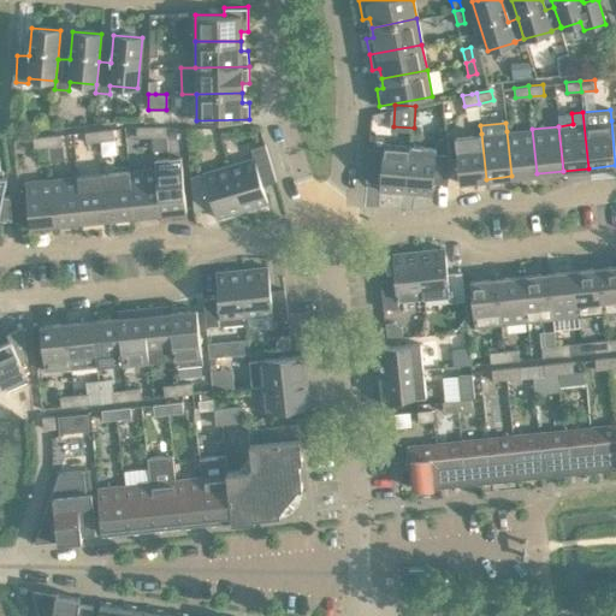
[(152,138),(150,128),(136,128),(136,138),(150,138),(152,138)]
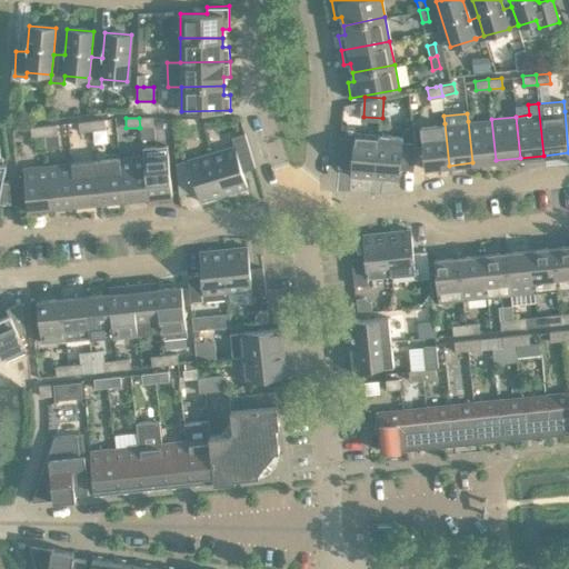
[(140,128),(139,128),(140,138),(152,137),(152,118),(139,118),(140,128)]
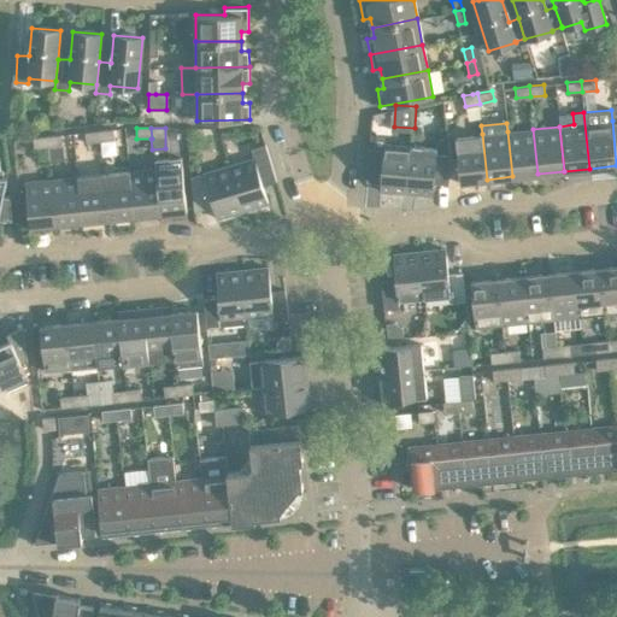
[(99,130),(100,141),(115,140),(113,129),(99,130)]
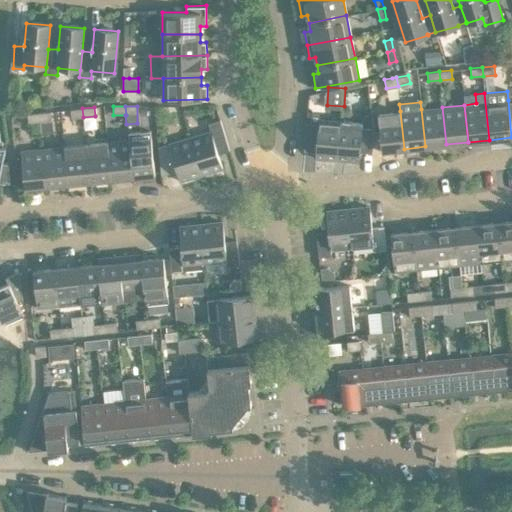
[(442,107),(421,109),(425,146),(446,144),(442,107)]
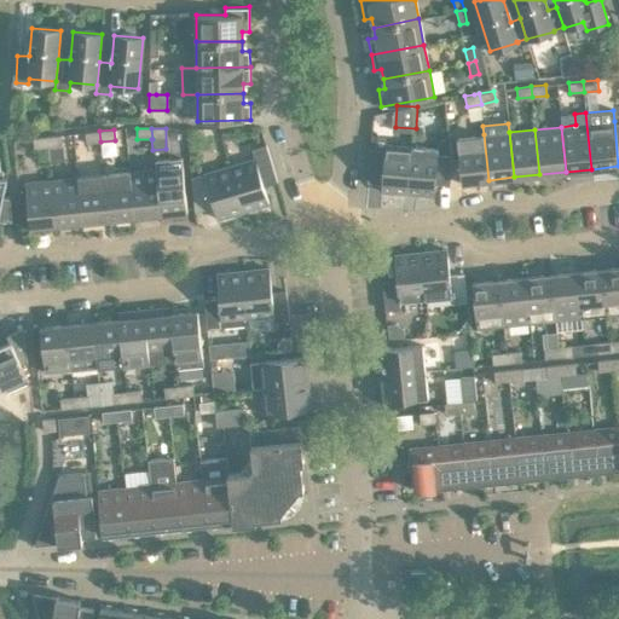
[(100,142),(99,131),(85,132),(86,143),(100,142)]
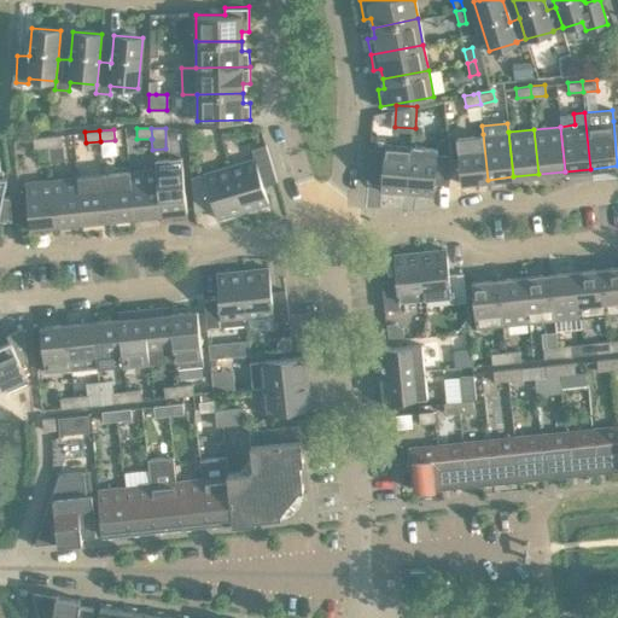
[(47,136),(48,146),(63,145),(62,134),(47,136)]
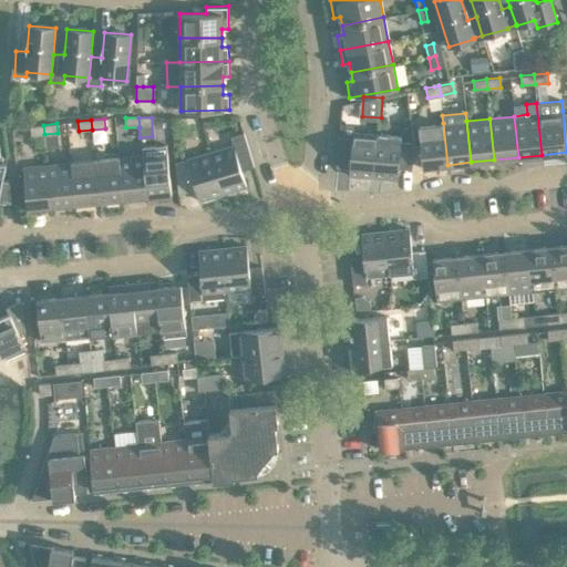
[(422,167),(447,165),(443,123),(418,126),(422,167)]
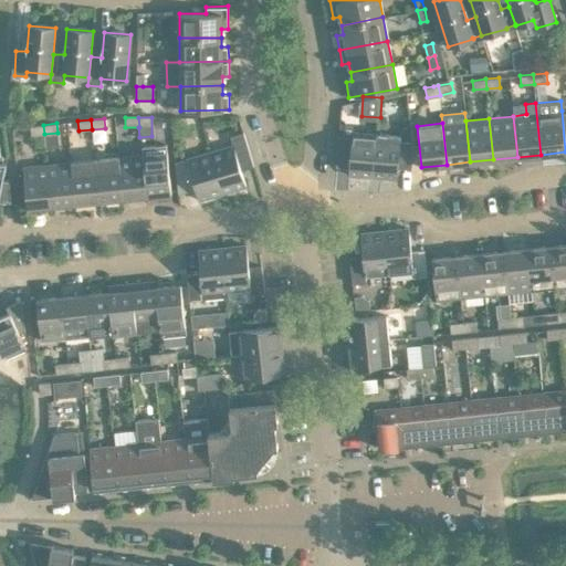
[(30,126),(31,136),(44,134),(43,125),(30,126)]
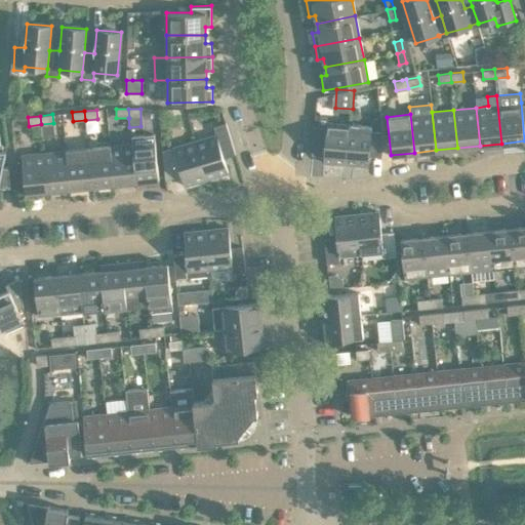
[(323,162),(346,164),(349,124),(326,122),(326,127),(314,126),(312,155),(323,156),(323,162)]
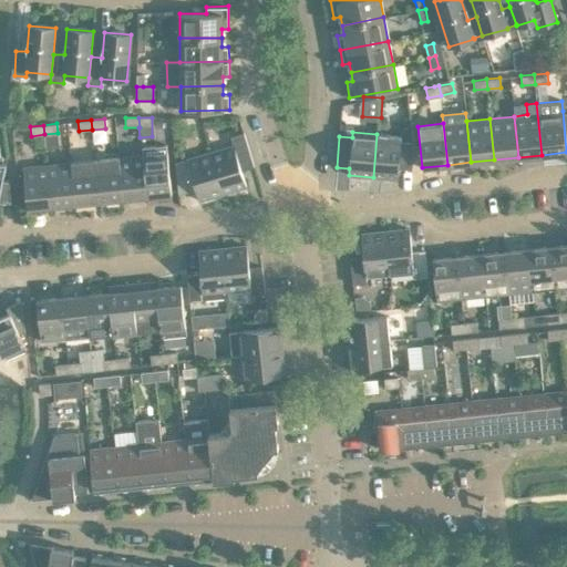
[(240,171),(254,166),(244,133),(230,136),(233,145),(209,152),(223,193),(246,186),(240,171)]
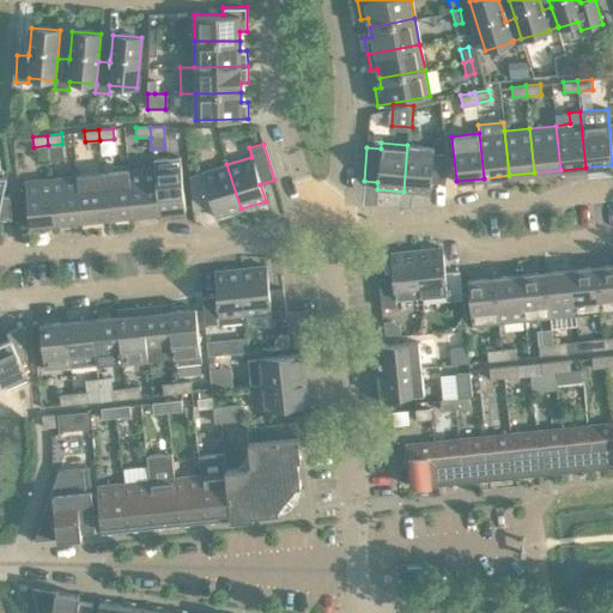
[(407,145),(404,192),(429,194),(430,182),(444,183),(447,157),(447,155),(432,153),(434,147),(407,145)]
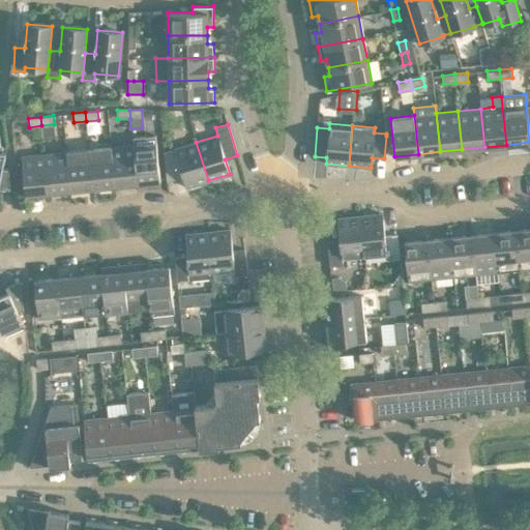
[(156,142),(133,144),(137,183),(159,181),(156,142)]
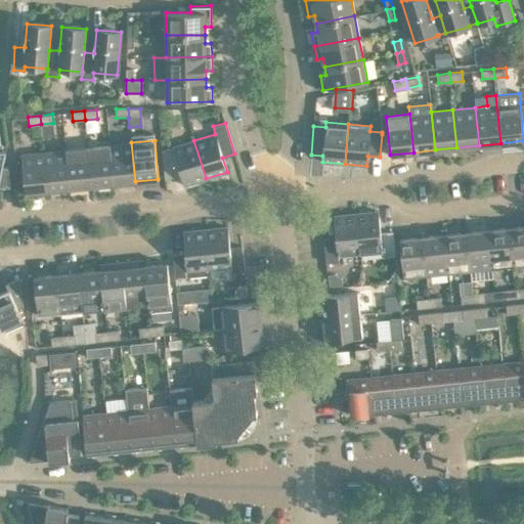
[(206,178),(193,140),(162,150),(165,179),(180,174),(184,185),(206,178)]
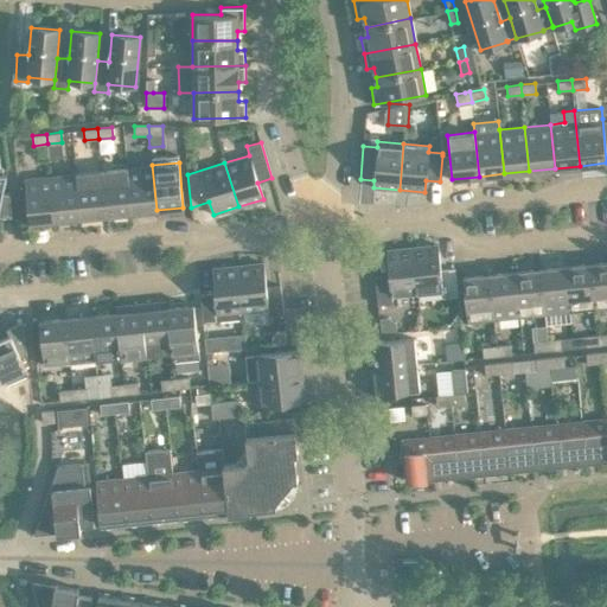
[(0,217),(12,215),(10,193),(2,192),(7,172),(4,173),(2,165),(0,165),(0,217)]
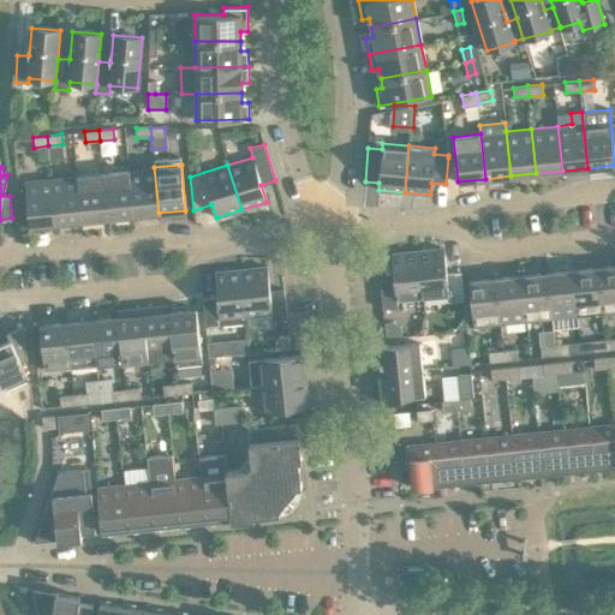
[(133,215),(159,213),(154,167),(129,171),(133,215)]
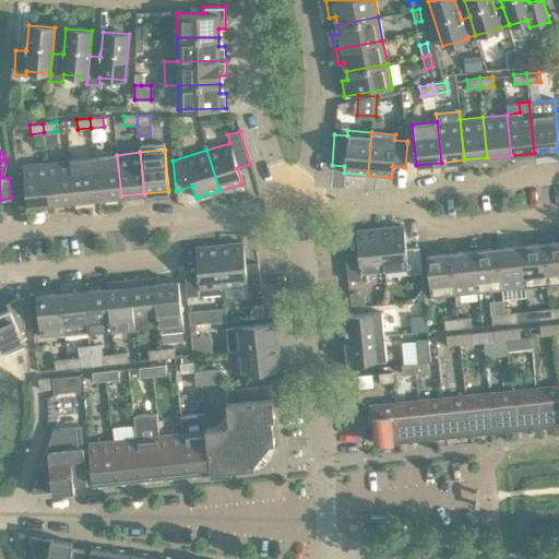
[(97,198),(121,195),(117,155),(94,157),(97,198)]
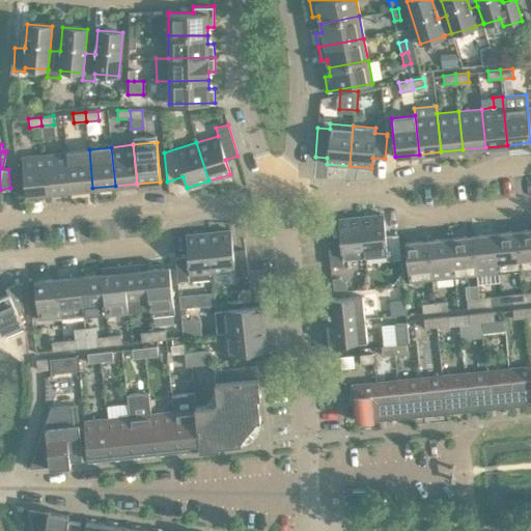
[(71,191),(92,188),(89,149),(66,151),(71,191)]
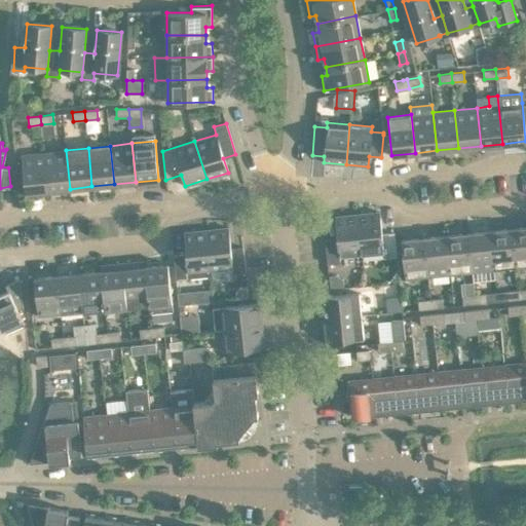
[(47,191),(70,189),(66,150),(43,152),(47,191)]
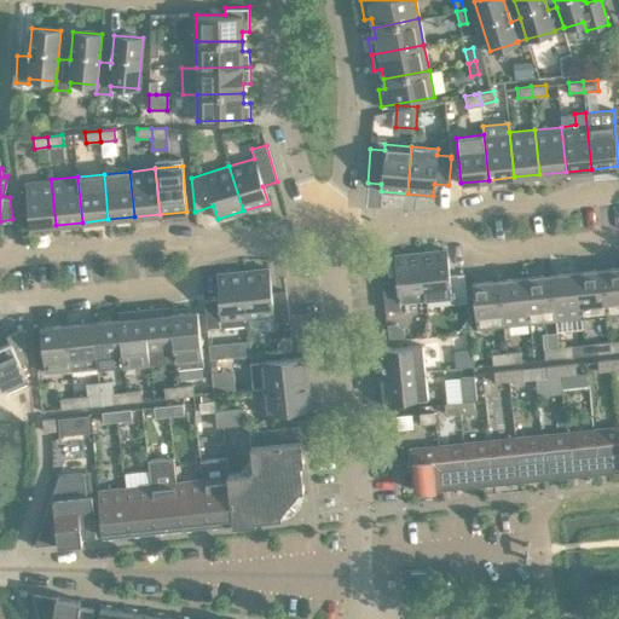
[(29,227),(56,225),(51,179),(24,183),(29,227)]
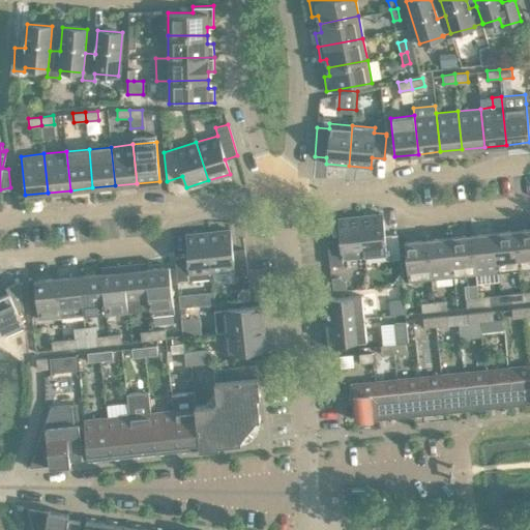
[(382,213),(359,215),(363,256),(386,254),(386,260),(400,258),(396,234),(384,235),(382,213)]
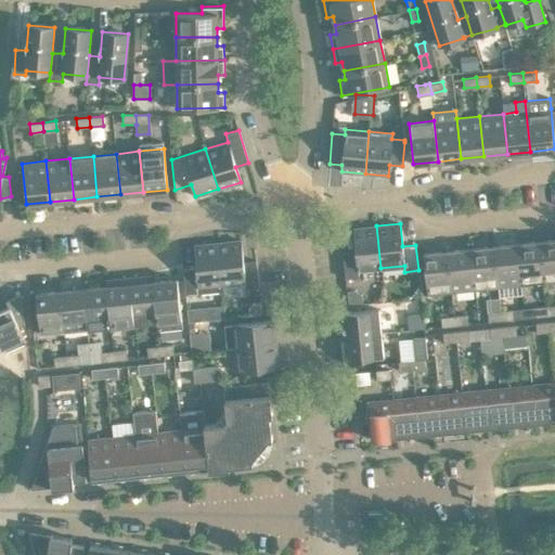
[(358,270),(381,268),(376,226),(352,229),(356,250),(343,253),(345,278),(358,276),(358,270)]
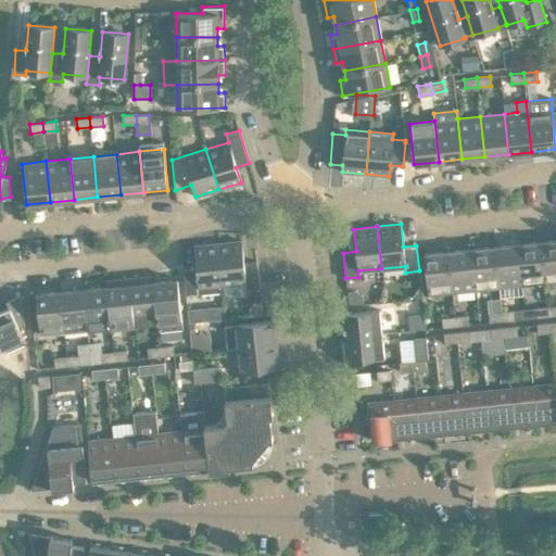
[(241,240),(217,243),(223,291),(223,294),(245,292),(245,289),(260,288),(256,261),(243,262),(241,240)]
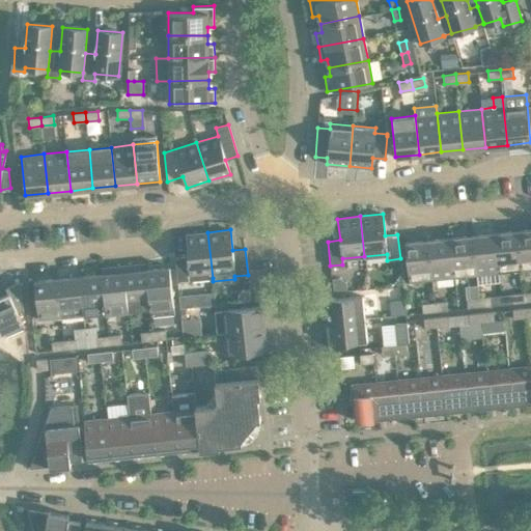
[(530,229),(516,230),(521,270),(530,268),(530,229)]
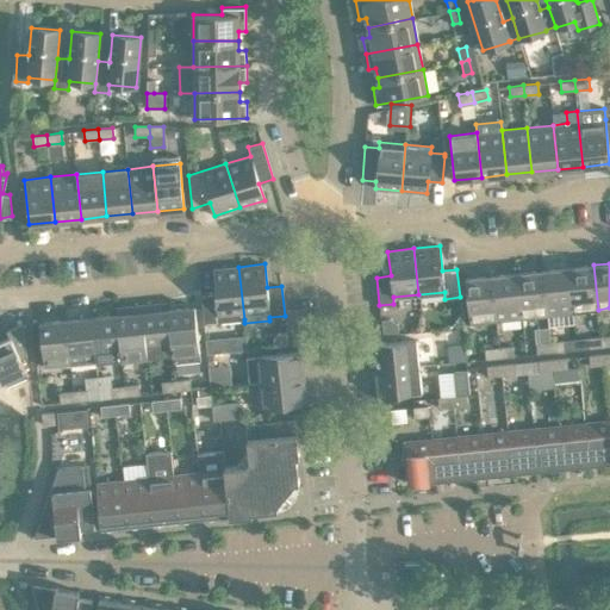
[(572,312),(598,310),(593,265),(567,268),(572,312)]
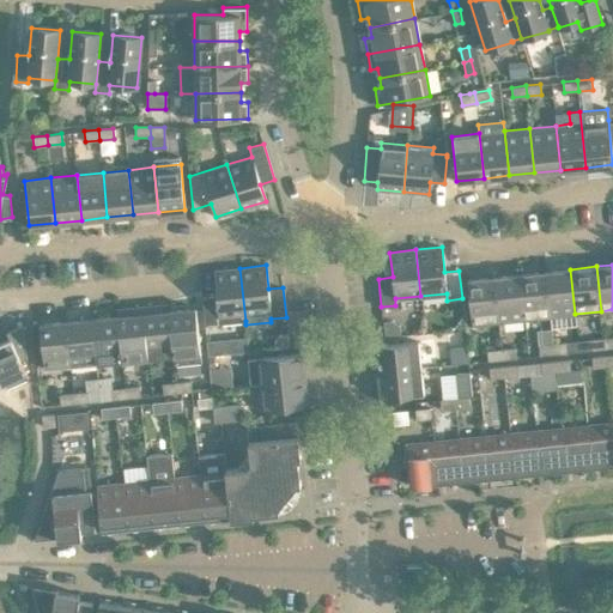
[(219,323),(246,321),(240,268),(213,271),(216,296),(202,297),(204,325),(219,323)]
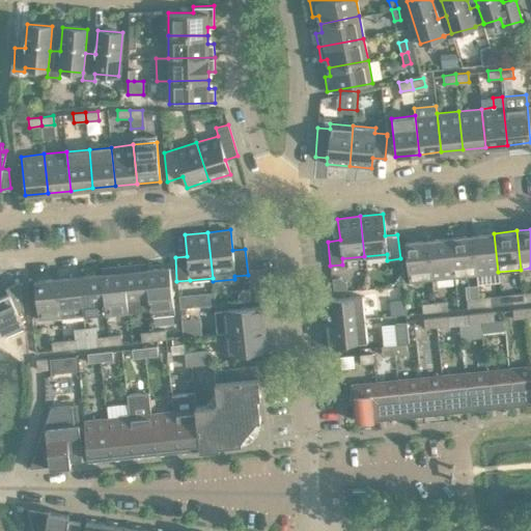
[(476,274),(498,272),(494,233),(472,235),(476,274)]
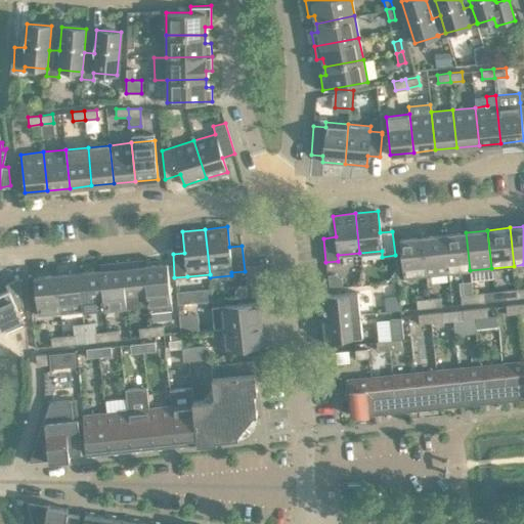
[(447,272),(470,270),(466,232),(444,234),(447,272)]
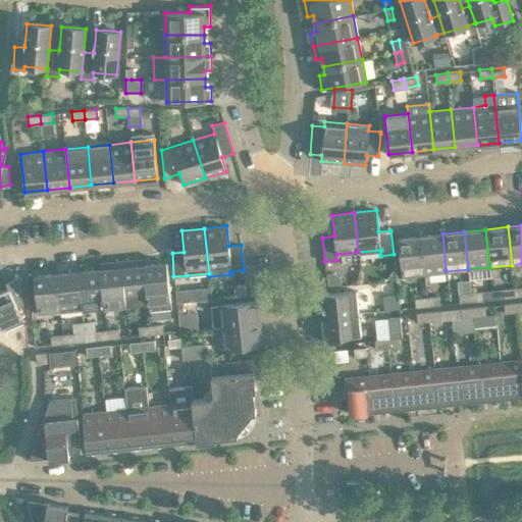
[(420,236),(424,274),(446,271),(442,233),(420,236)]
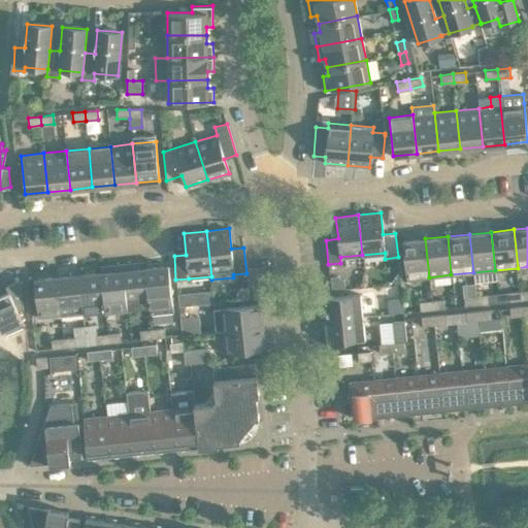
[(406,279),(429,277),(425,238),(402,241),(406,279)]
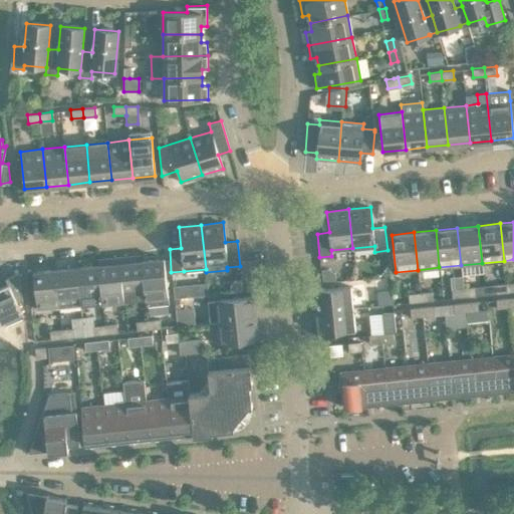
[(169,303),(168,295),(164,258),(142,260),(146,298),(147,305),(169,303)]
